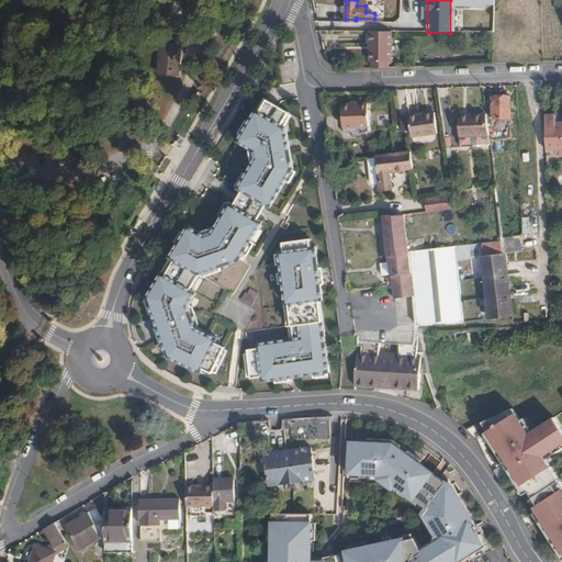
[(390,31),(367,31),(368,62),(370,62),(388,60),(390,60),(390,31)]
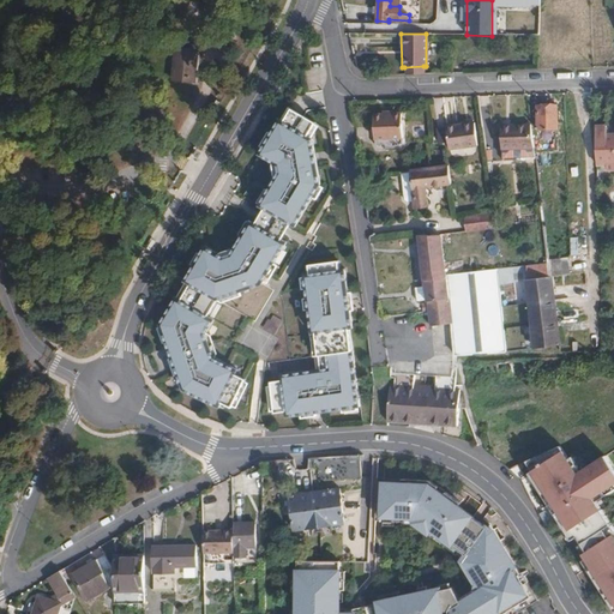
[(175,48),(173,78),(194,80),(197,49),(175,48)]
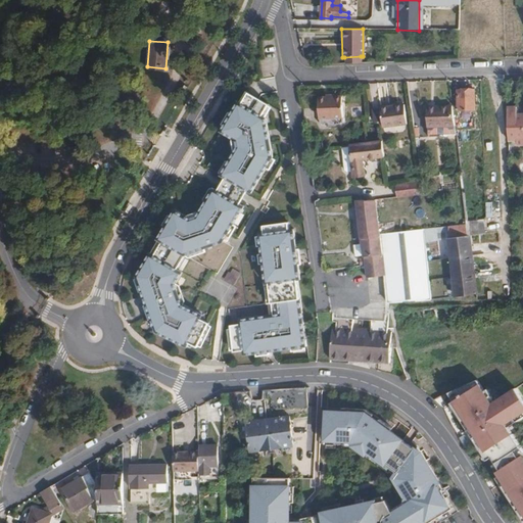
[(457,90),(458,100),(458,109),(473,109),(473,90),(457,90)]
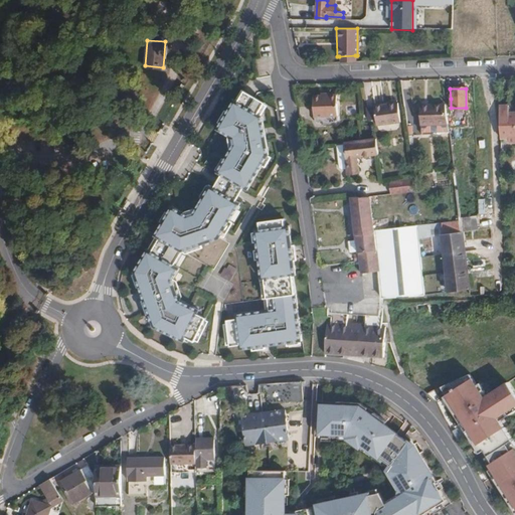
[(234,99),(217,128),(228,135),(230,149),(217,171),(221,174),(243,187),(247,189),(268,154),(261,115),(258,113),(265,102),(242,90),(235,100),(234,99)]
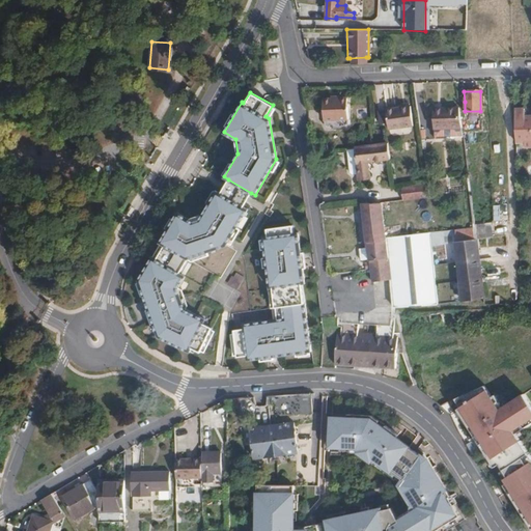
[(355,99),(330,99),(330,119),(355,118),(355,99)]
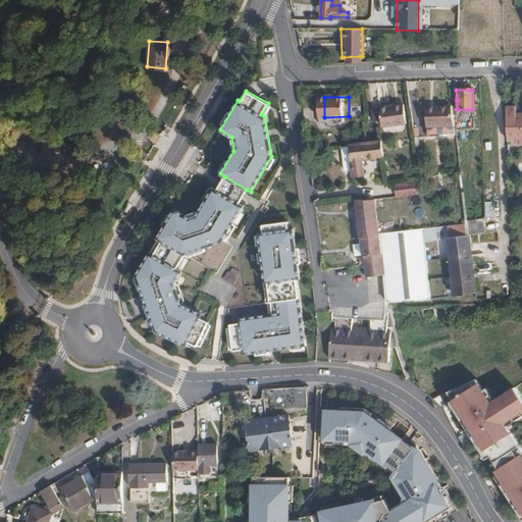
[(515,101),(505,101),(507,135),(521,134),(521,108),(515,109),(515,101)]
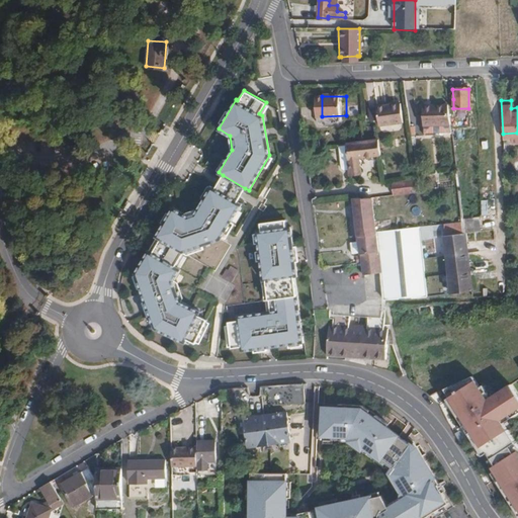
[(425,124),(449,121),(447,101),(422,104),(425,124)]
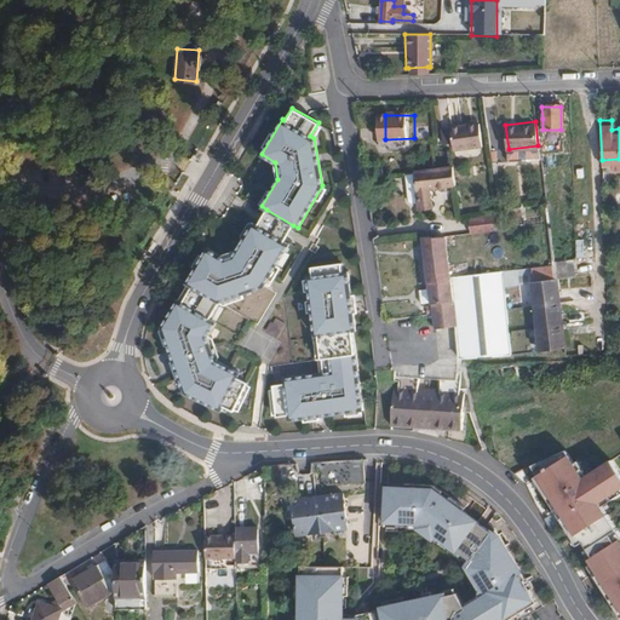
[(478,125),(470,125),(449,125),(451,148),(480,148),(480,125),(478,125)]
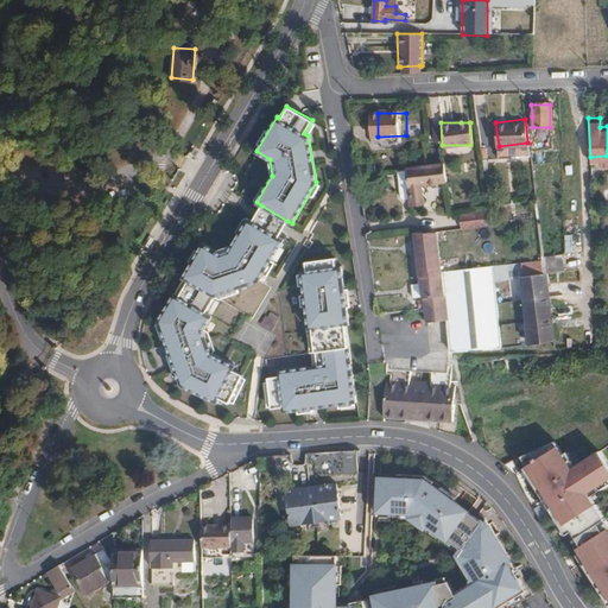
[(501,159),(530,154),(527,143),(499,146),(501,159)]
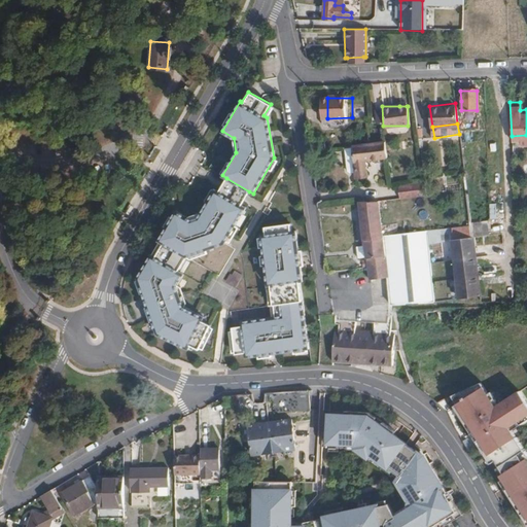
[(309,141),(311,151),(326,149),(324,140),(309,141)]
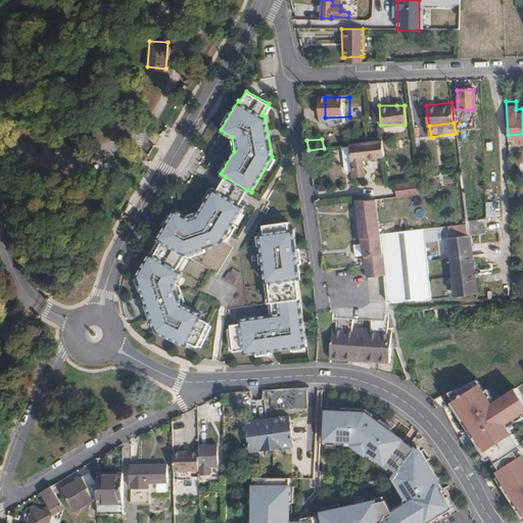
[(382,140),(348,144),(353,183),(365,182),(363,164),(386,161),(382,140)]
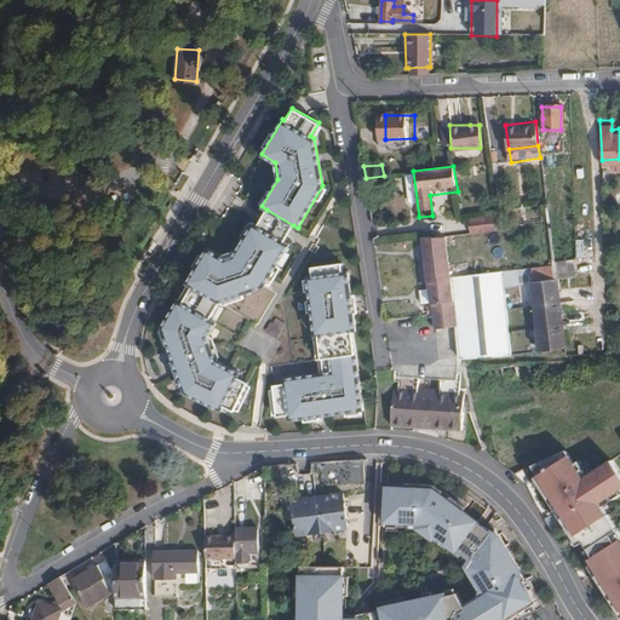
[(267,210),(257,224),(283,240),(293,225),(267,210)]
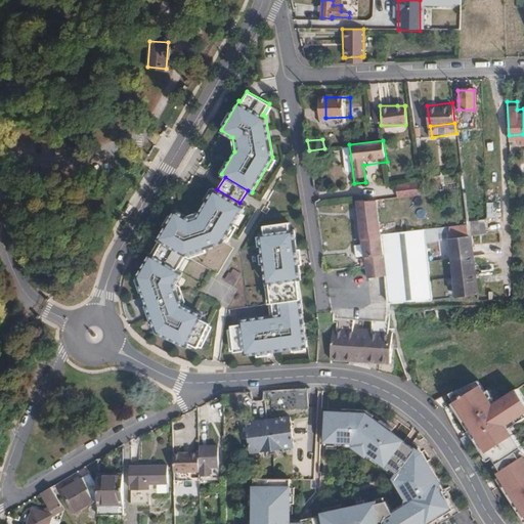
[(423,179),(396,183),(397,195),(425,192),(423,183),(423,179)]
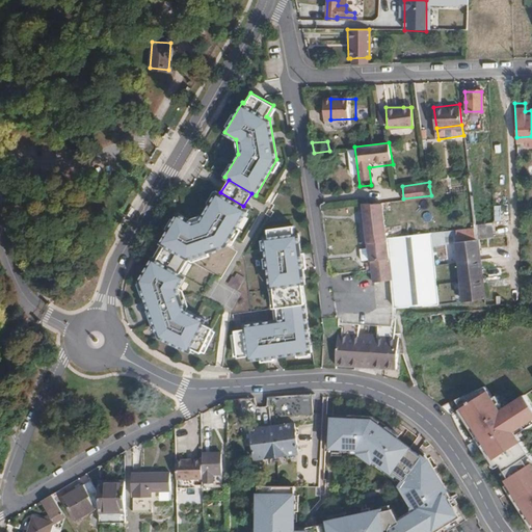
[(220,192),(217,190),(203,213),(189,218),(178,212),(160,243),(164,245),(155,260),(151,258),(137,280),(158,337),(189,351),(191,347),(201,351),(212,327),(204,323),(206,319),(185,309),(177,288),(183,274),(179,272),(187,259),(227,245),(247,209),(243,206),(220,192)]
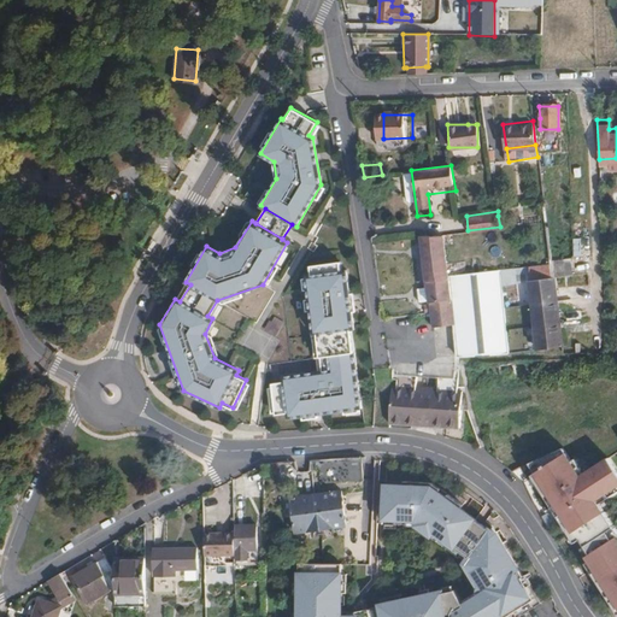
[(442,234),(418,234),(424,286),(427,300),(430,328),(452,327),(456,357),(465,354),(509,352),(504,303),(476,305),(453,307),(451,300),(442,234)]
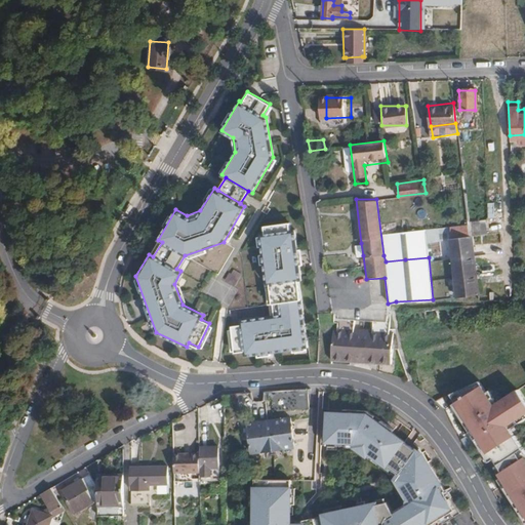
[(265,234),(259,234),(267,284),(270,284),(274,315),(240,319),(240,324),(231,325),(234,352),(244,351),(245,355),(307,347),(297,280),(300,279),(294,230),(289,230),(289,223),(264,226),(265,234)]
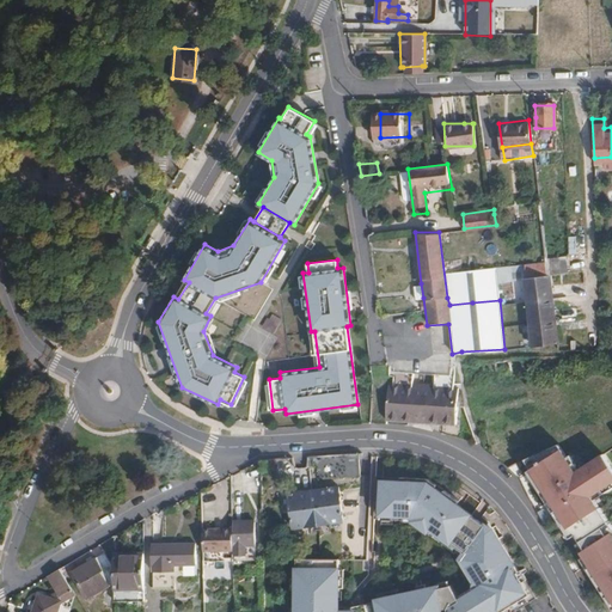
[(467,269),(472,303),(500,300),(527,297),(525,276),(522,262),(467,269)]
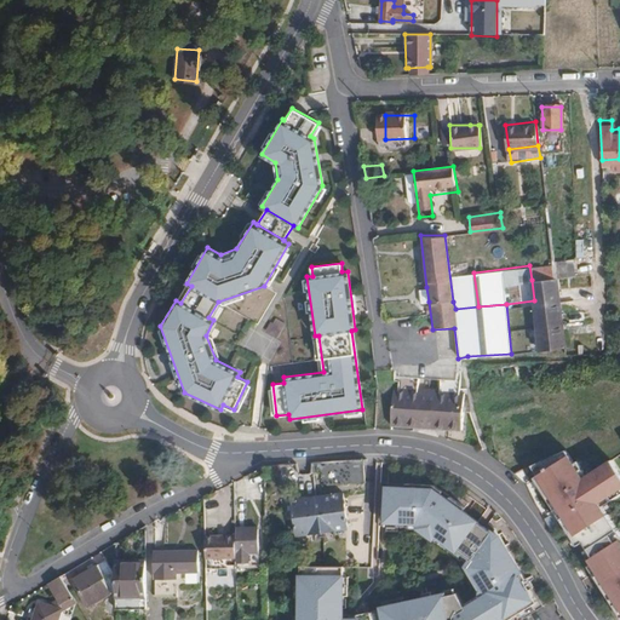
[(557,276),(532,280),(534,300),(540,350),(567,346),(557,276)]
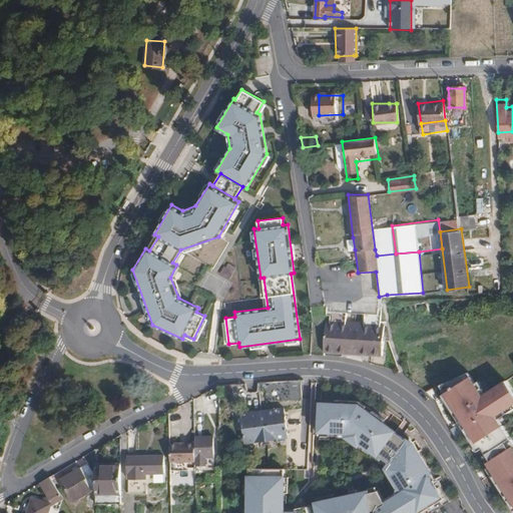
[(347,251),(355,249),(353,237),(346,237),(347,251)]
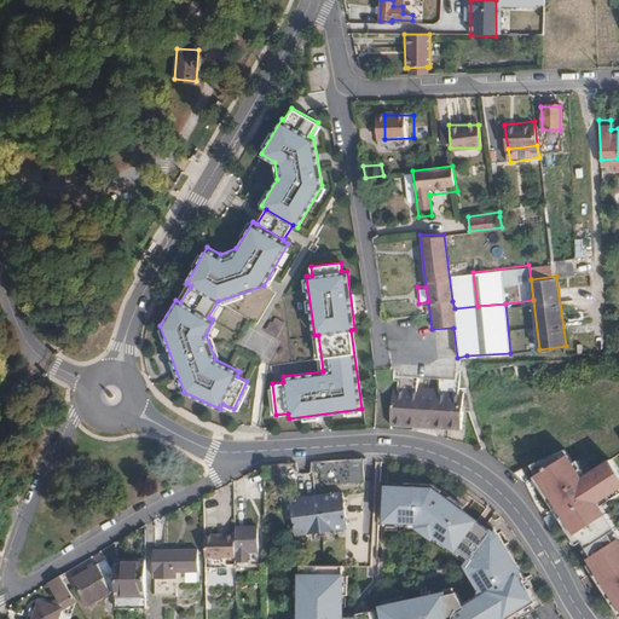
[(275,317),(272,322),(270,320),(264,329),(276,336),(284,322),(275,317)]
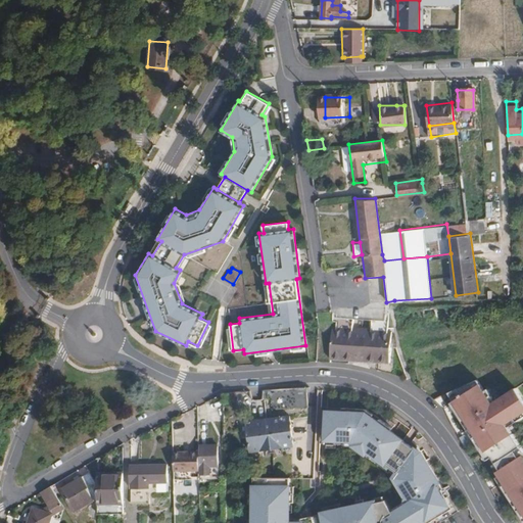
[(444,304),(433,306),(435,318),(448,316),(444,305),(444,304)]
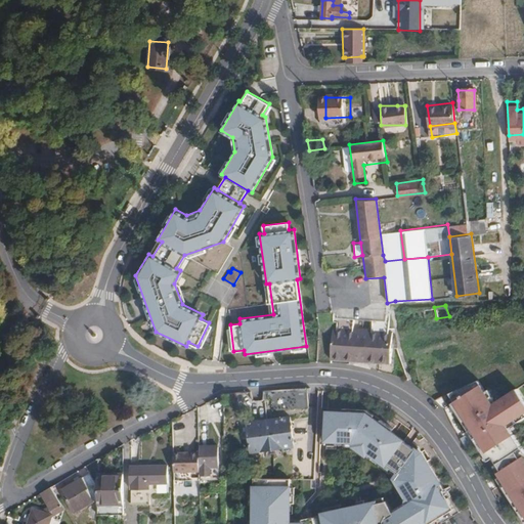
[(434,307),(423,308),(425,317),(422,317),(422,320),(425,320),(436,318),(434,307)]
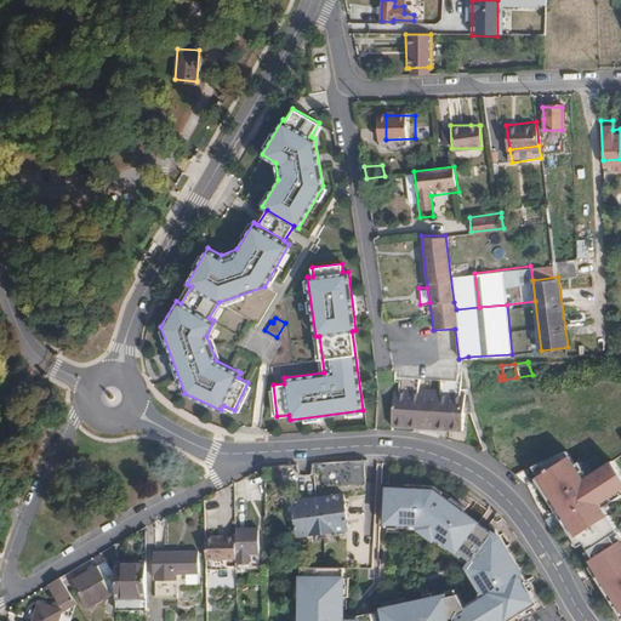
[(501,365),(488,366),(489,377),(500,376),(503,376),(501,365)]
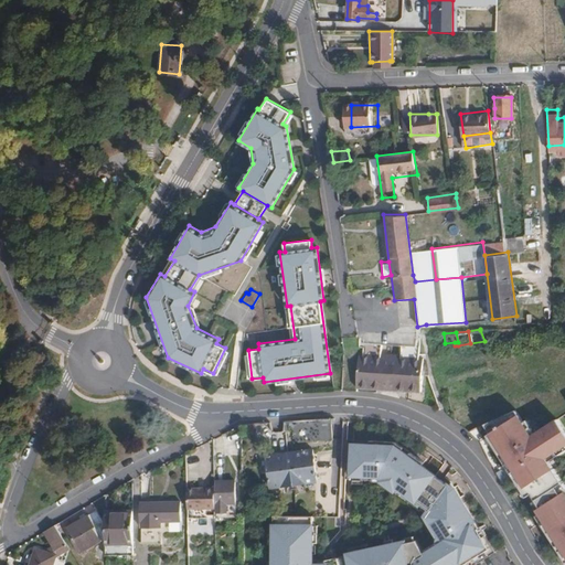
[(444,333),(427,336),(428,345),(445,343),(444,333)]
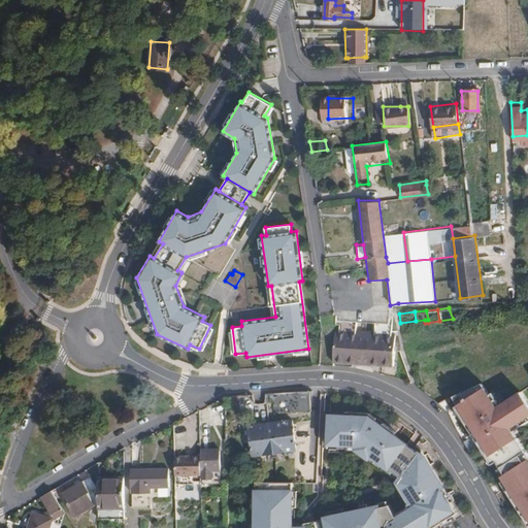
[(396,334),(334,329),(331,361),(393,366),(396,335),(396,334)]
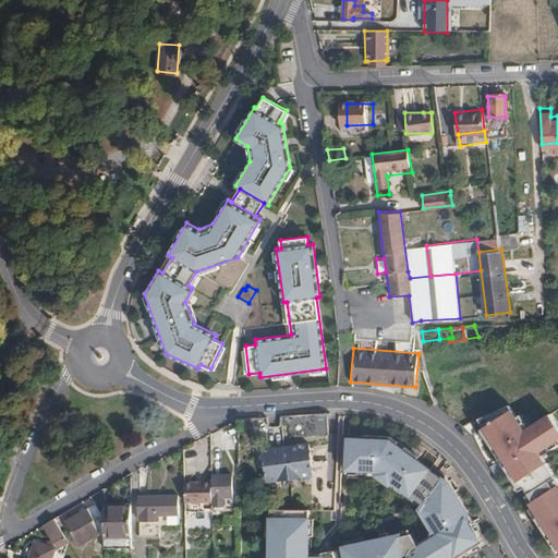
[(484,427),(520,481),(547,463),(542,452),(557,439),(557,422),(550,412),(526,428),(514,408),(484,427)]
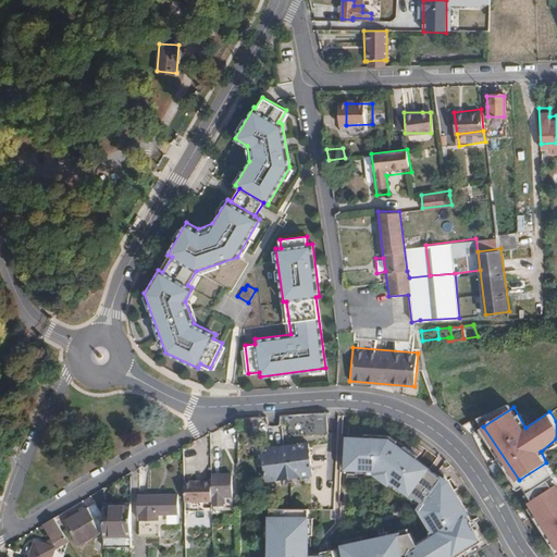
[(325,412),(287,416),(288,436),(326,433),(325,412)]
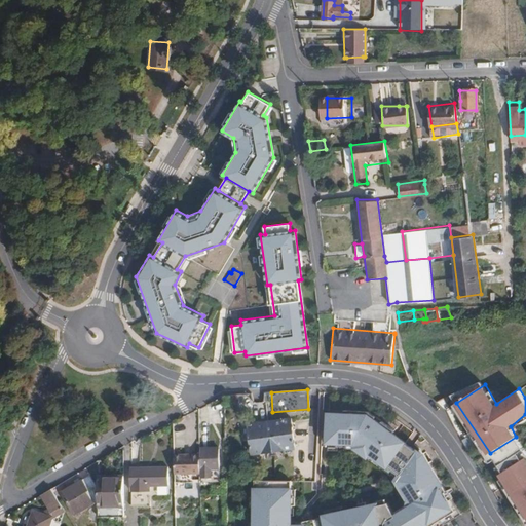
[(236,393),(223,396),(223,404),(236,403),(236,393)]
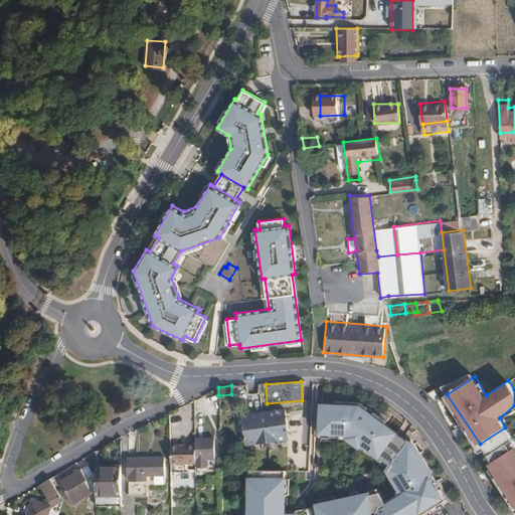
[(336,405),(321,405),(319,438),(347,439),(365,451),(364,452),(376,461),(395,434),(383,424),(385,421),(359,403),(336,401),(336,405)]
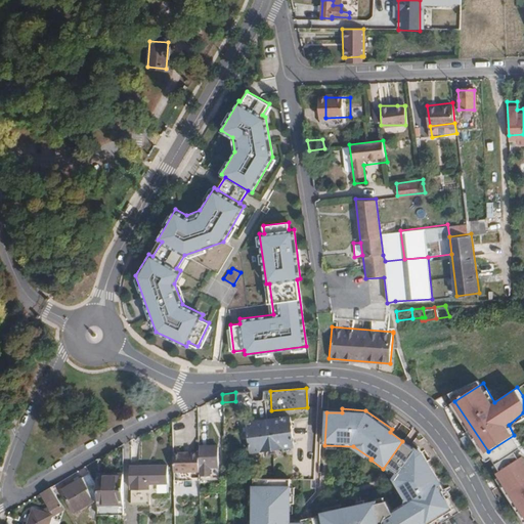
[(246,423),(250,452),(294,446),(290,417),(246,423)]
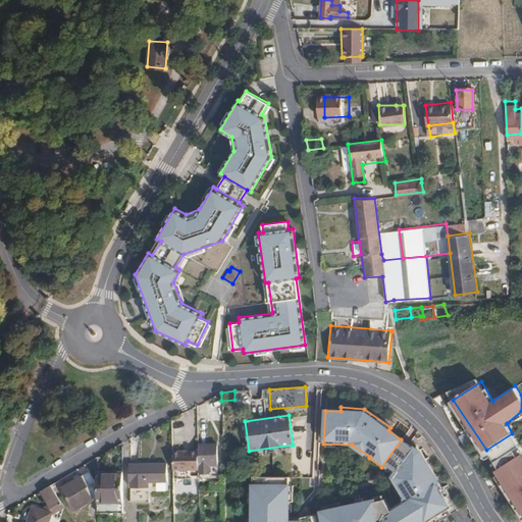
[(407,444),(401,439),(381,467),(387,471),(407,444)]
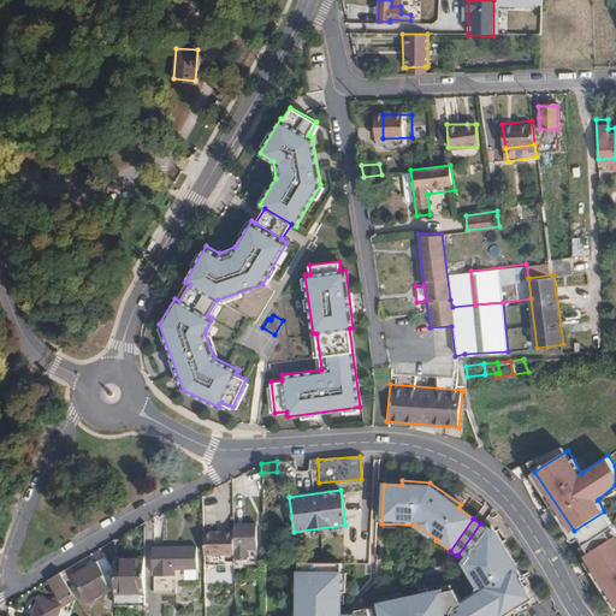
[(341,563),(297,563),(297,582),(297,593),(297,612),(297,615),(503,615),(515,609),(528,602),(533,598),(525,586),(519,578),(521,575),(490,525),(484,520),(480,523),(457,556),(465,561),(463,563),(477,585),(475,591),(460,600),(452,588),(442,591),(442,590),(383,603),(383,604),(348,614),(348,615),(341,615),(341,563)]
